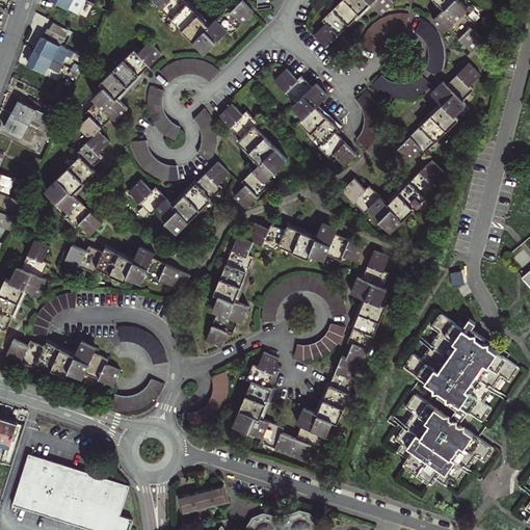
[(88,33),(97,37),(107,12),(98,7),(83,0),(50,0),(79,16),(84,7),(99,15),(88,33)]
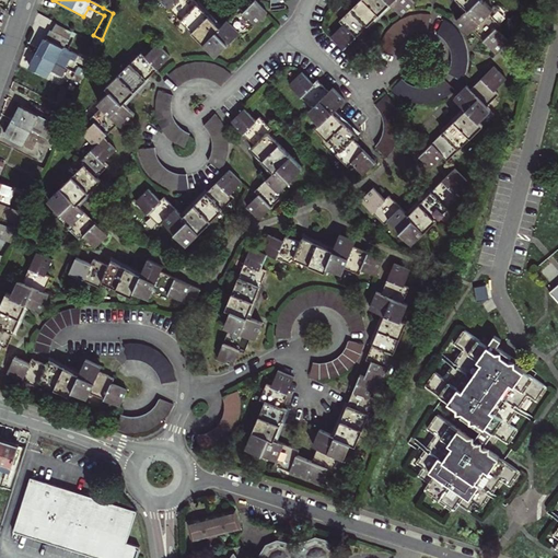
[(159,0),(216,56),(239,33),(242,36),(266,12),(254,0),(243,11),(239,8),(219,27),(212,21),(206,14),(197,6),(192,0),(159,0)]
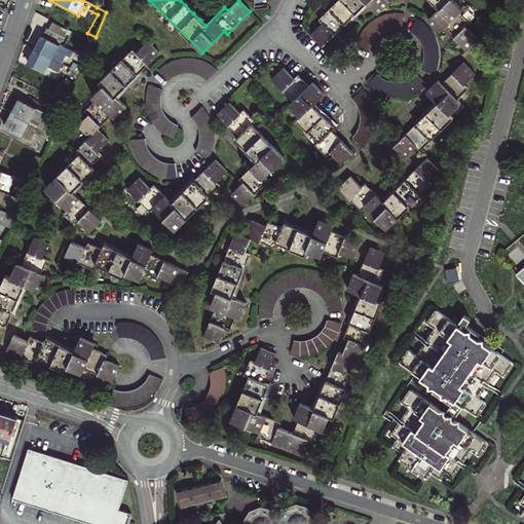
[(366,3),(369,5),(377,13),(388,2),(386,0),(429,0),(434,3),(439,8),(428,20),(434,26),(439,31),(443,28),(448,33),(465,49),(477,38),(466,27),(470,24),(458,12),(462,8),(453,0),(338,0),(317,20),(322,24),(310,35),(322,46),(327,41),(339,29),(348,21),(356,13),(363,6),(366,3)]
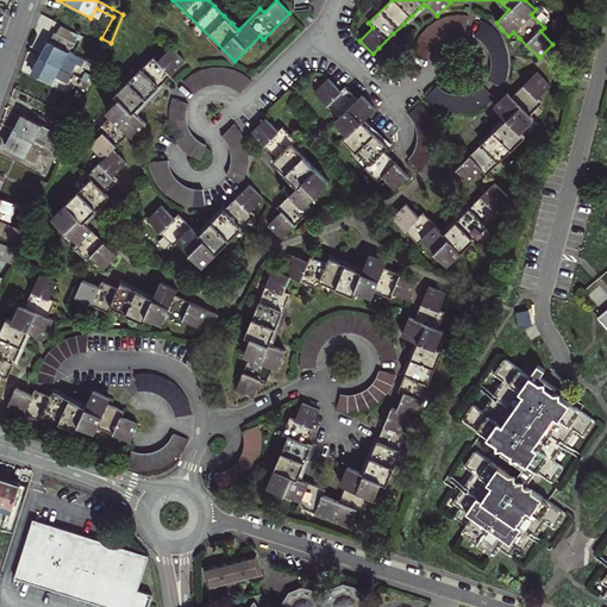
[(123,14),(126,7),(116,2),(112,8),(123,14)]
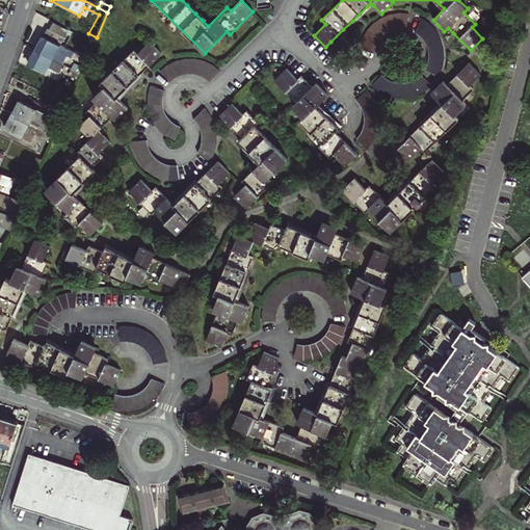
[(400,28),(405,29),(407,14),(401,14),(390,15),(382,18),(377,21),(370,26),(365,33),(361,41),(359,49),(373,52),(375,45),(377,41),(381,35),(386,32),(394,29),(400,28)]
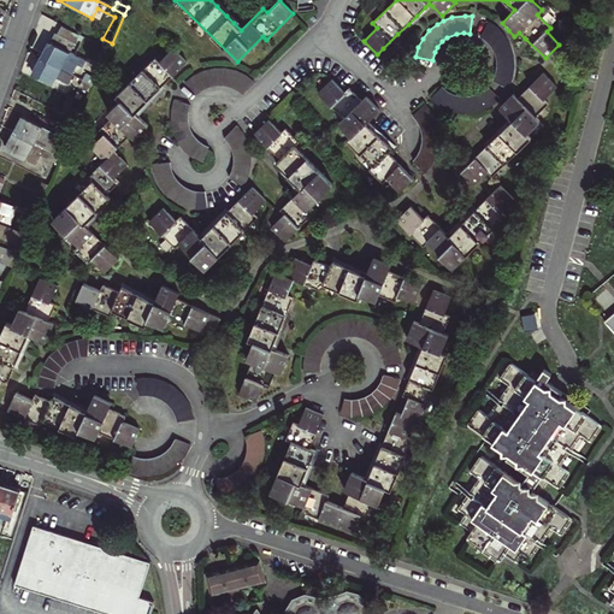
[(495,71),(493,80),(506,88),(511,78),(512,69),(512,63),(511,52),(508,46),(505,37),(497,29),(489,23),(486,22),(479,36),(482,39),(488,45),(491,49),(493,54),(495,65),(495,71)]
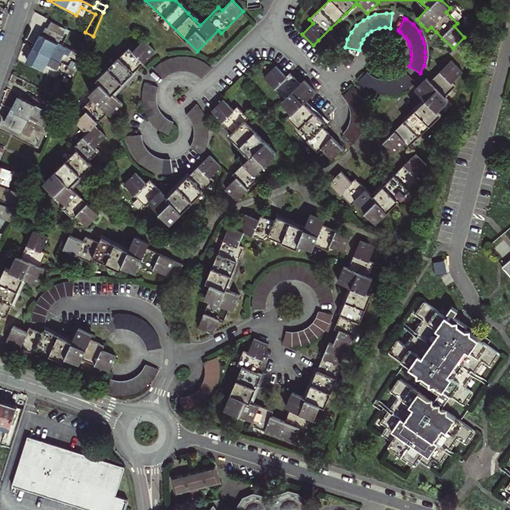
[(61,37),(65,29),(50,21),(46,29),(61,37)]
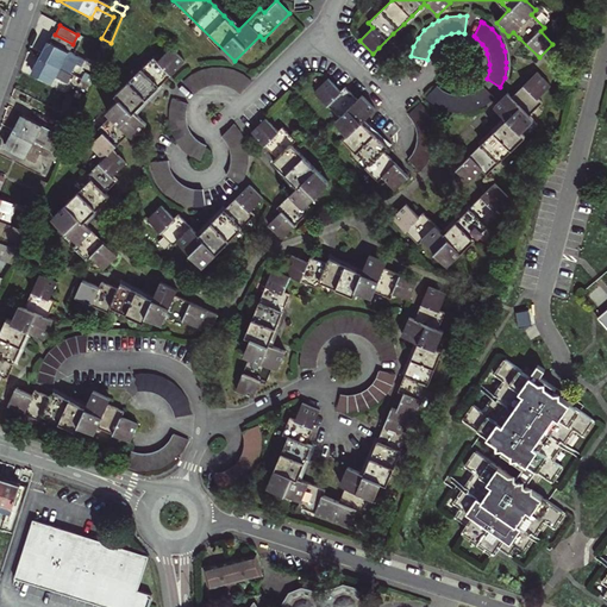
[(68,52),(73,44),(55,35),(52,33),(39,58),(70,74),(75,64),(70,62),(74,56),(68,52)]
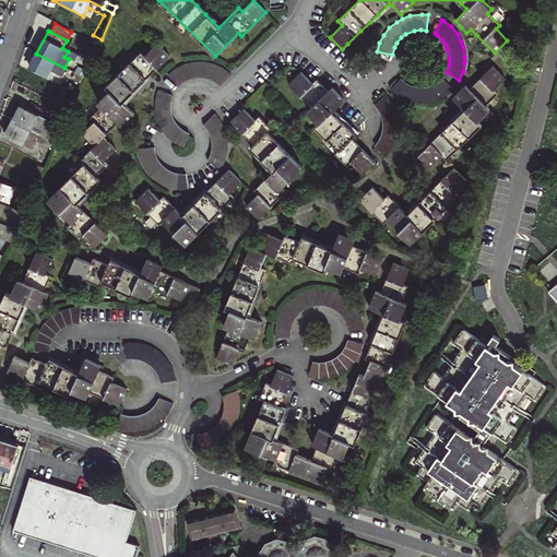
[(132,115),(123,105),(121,103),(131,93),(144,80),(156,68),(168,56),(156,44),(144,56),(140,51),(105,86),(108,91),(97,103),(101,107),(90,118),(93,121),(81,133),(93,145),(78,161),(82,165),(47,200),(70,223),(67,227),(79,239),(82,235),(94,247),(106,235),(95,224),(85,213),(75,203),(84,194),(93,186),(98,180),(95,177),(107,165),(103,162),(109,155),(114,150),(102,138),(117,122),(120,127),(126,121),(132,115)]
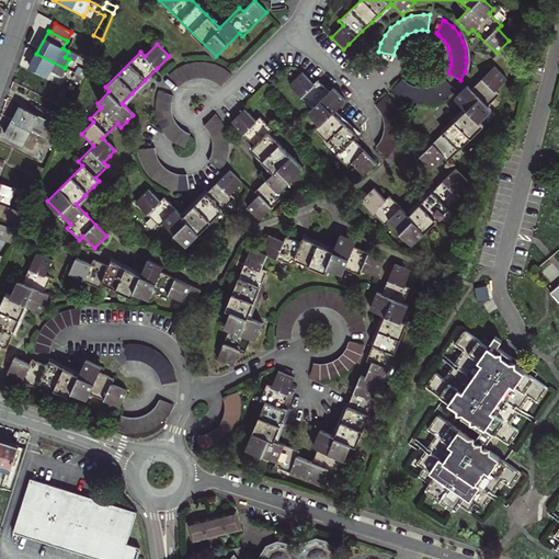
[(65,68),(36,54),(29,68),(46,78),(49,72),(61,78),(66,69),(65,68)]
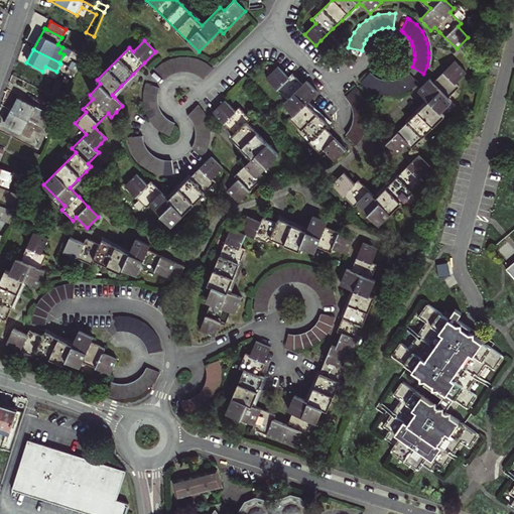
[(198,76),(203,80),(213,69),(204,62),(199,59),(190,57),(181,57),(173,58),(168,60),(160,65),(153,70),(164,80),(171,75),(178,73),(184,72),(194,74),(198,76)]
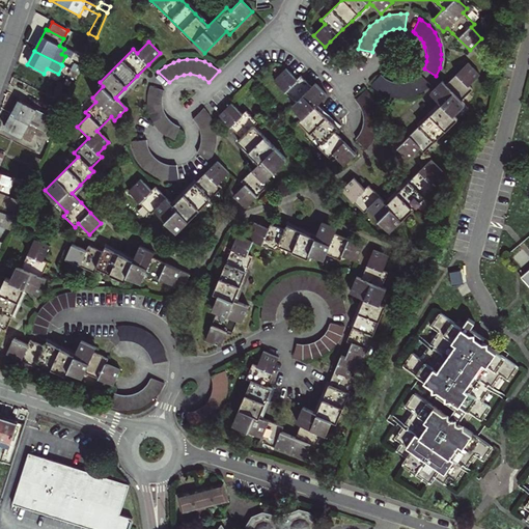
[(479,76),(469,63),(457,74),(446,85),(442,82),(434,90),(430,93),(441,104),(429,115),(421,123),(414,131),(404,142),(397,148),(409,160),(420,149),(423,152),(457,119),(453,115),(465,105),(461,101),(472,90),(469,86),(479,76)]
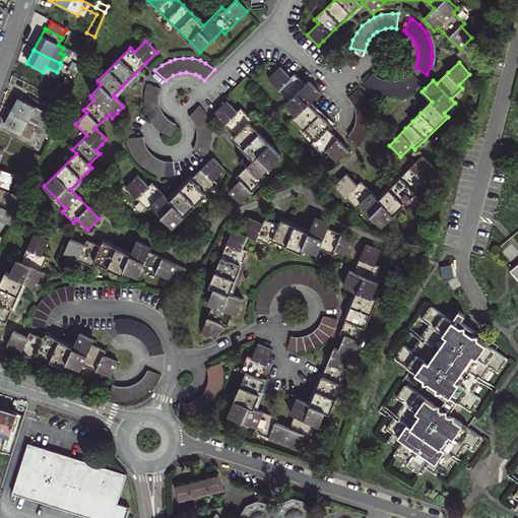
[(77,73),(80,68),(71,63),(68,68),(77,73)]
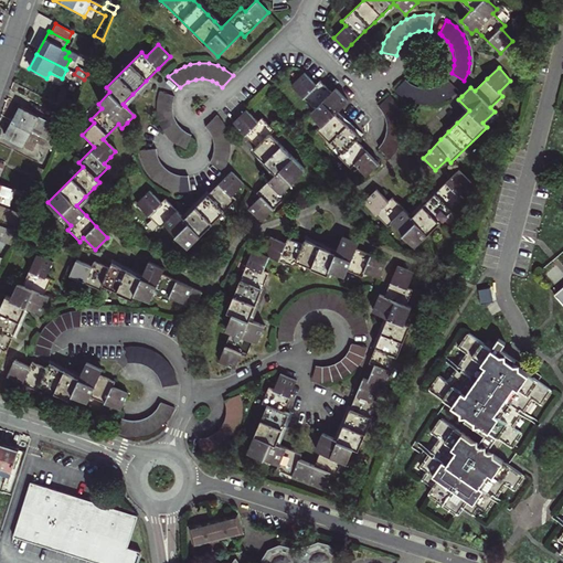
[(84,80),(74,74),(72,80),(82,86),(84,80)]
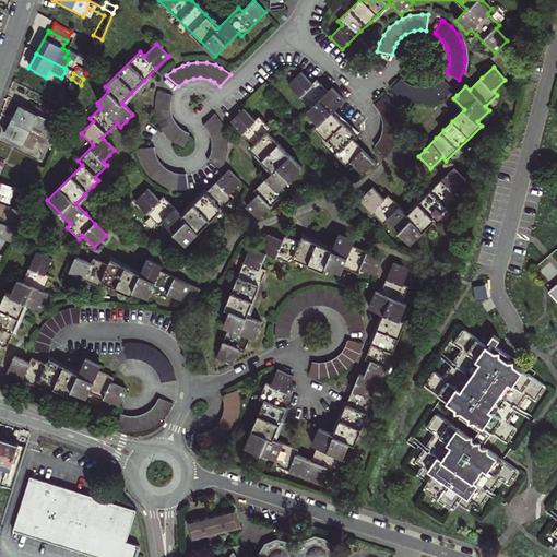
[(351,163),(362,175),(374,163),(360,150),(351,139),(355,135),(350,129),(341,121),(332,111),(343,101),(336,94),(331,89),(328,92),(321,85),(317,81),(312,84),(309,81),(300,73),(287,85),(310,108),(307,113),(319,125),(315,128),(339,152),(334,155),(346,167),(351,163)]
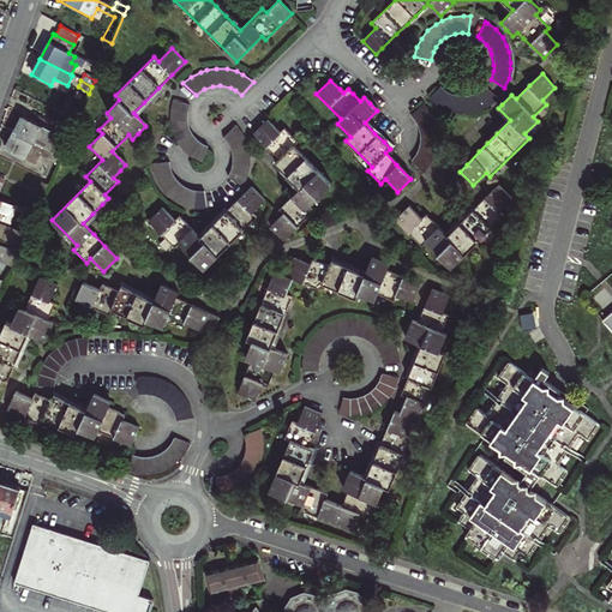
[(443,91),(439,88),(427,100),(432,105),(441,109),(449,113),(459,114),(469,114),(478,112),(487,107),(495,101),(497,99),(485,87),(481,90),(477,94),(472,96),(463,97),(456,96),(450,95),(443,91)]
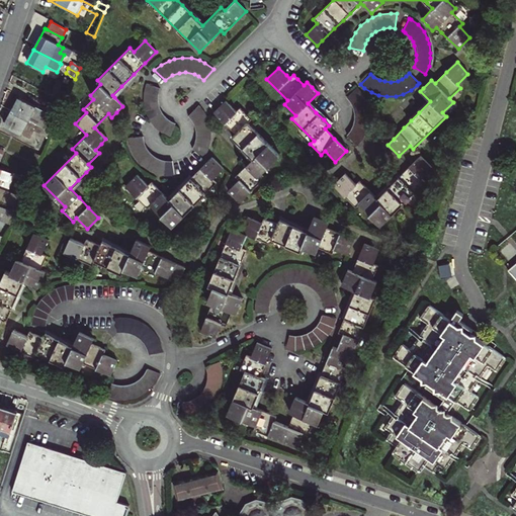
[(158,94),(160,90),(146,84),(144,92),(143,100),(143,105),(145,113),(149,120),(152,125),(155,130),(162,135),(167,137),(169,138),(174,124),(167,119),(162,114),(160,111),(158,104),(158,100),(158,94)]
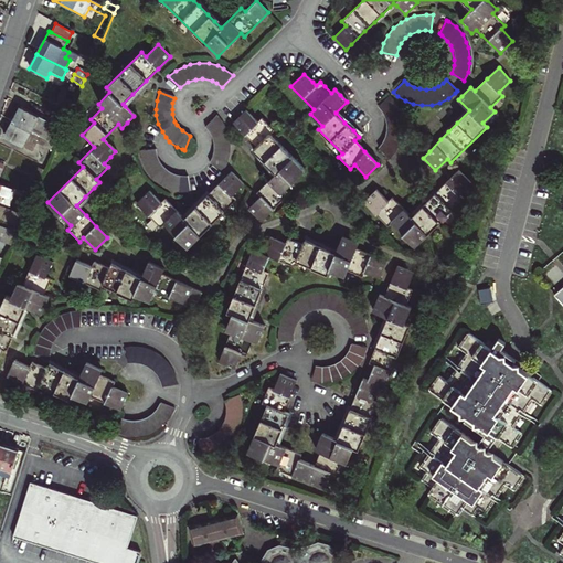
[(379,148),(389,160),(391,158),(396,150),(400,145),(402,137),(403,127),(402,118),(400,109),(395,102),(390,95),(378,106),(381,110),(384,115),(386,121),(386,127),(386,133),(385,137),(383,142),(379,148)]
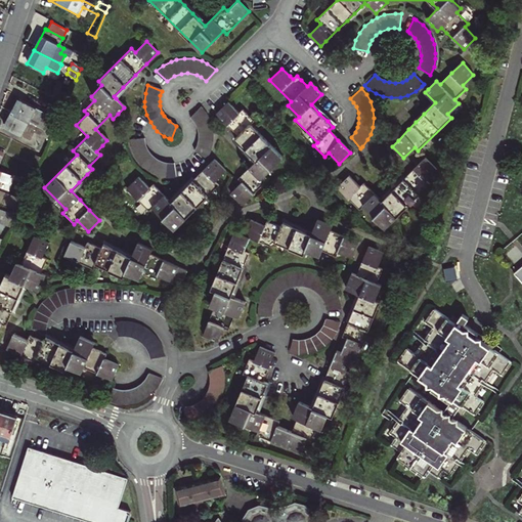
[(61,101),(66,95),(55,89),(52,96),(61,101)]
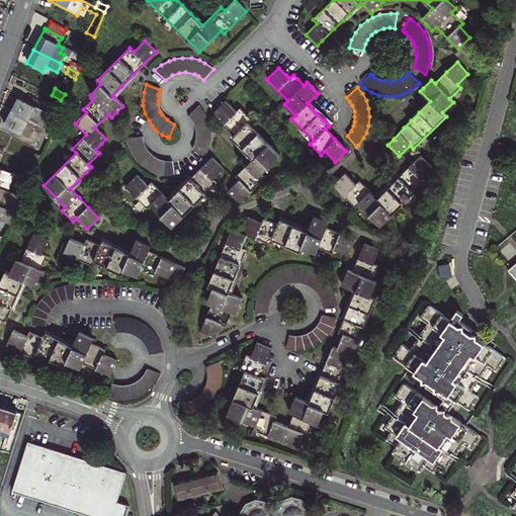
[(18,98),(11,112),(34,124),(41,110),(18,98)]
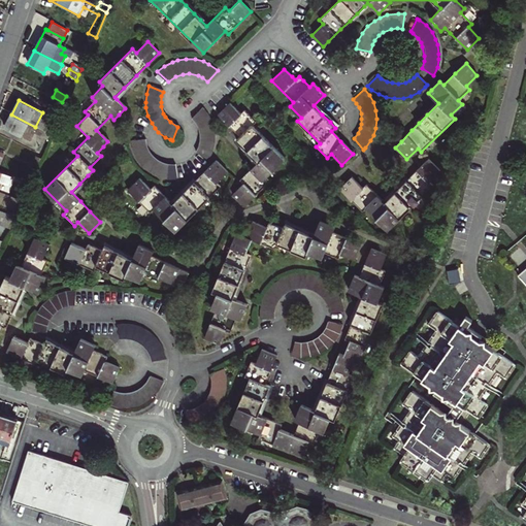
[(239,137),(235,140),(238,143),(251,155),(257,162),(252,167),(243,175),(238,181),(242,185),(238,189),(232,195),(242,206),(266,185),(262,181),(284,159),(252,126),(255,122),(243,110),(240,113),(229,103),(218,116),(229,127),(239,137)]
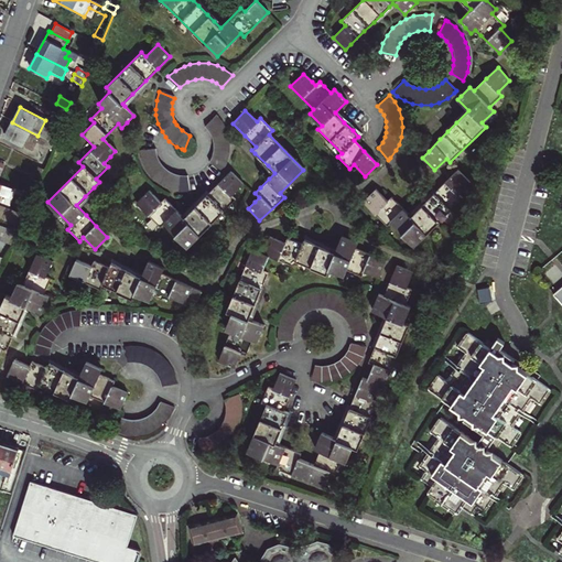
[(212,159),(209,163),(223,172),(225,166),(228,158),(229,148),(229,142),(228,132),(226,127),(223,121),(217,114),(206,125),(212,132),(214,137),(215,144),(215,150),(214,154),(212,159)]
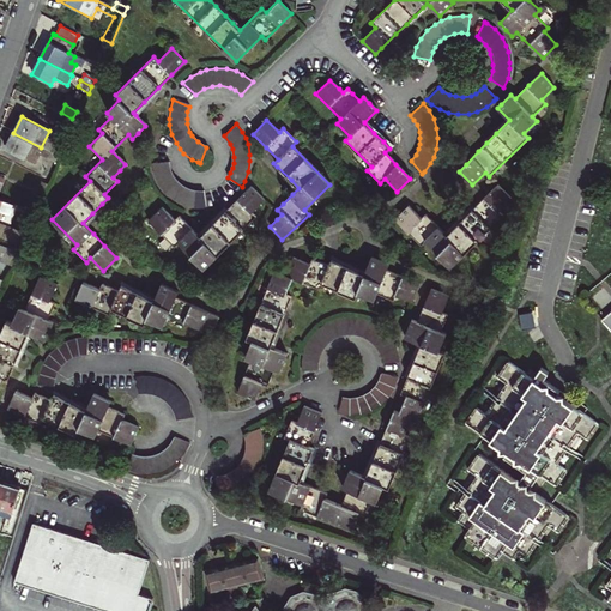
[(49,131),(41,147),(49,152),(53,146),(59,135),(49,131)]
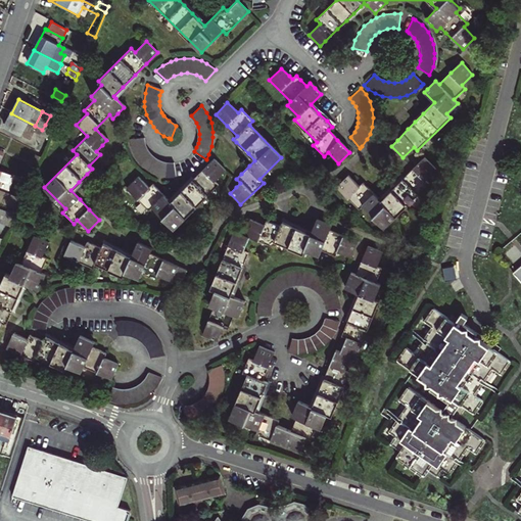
[(35,126),(11,113),(4,126),(28,138),(35,126)]
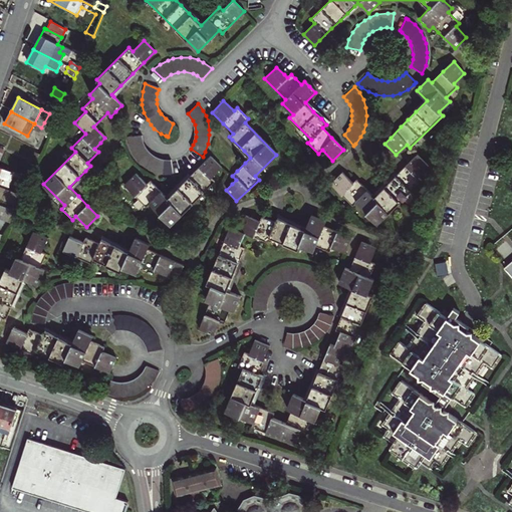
[(44,122),(41,128),(50,133),(52,126),(44,122)]
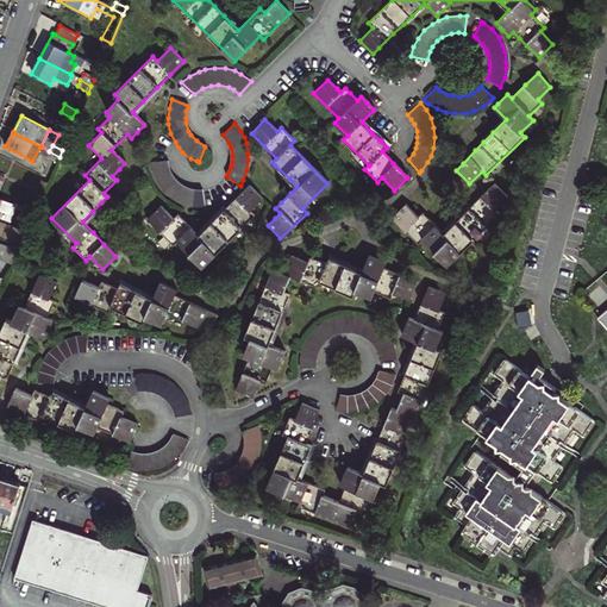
[(45,158),(56,163),(60,157),(49,151),(45,158)]
